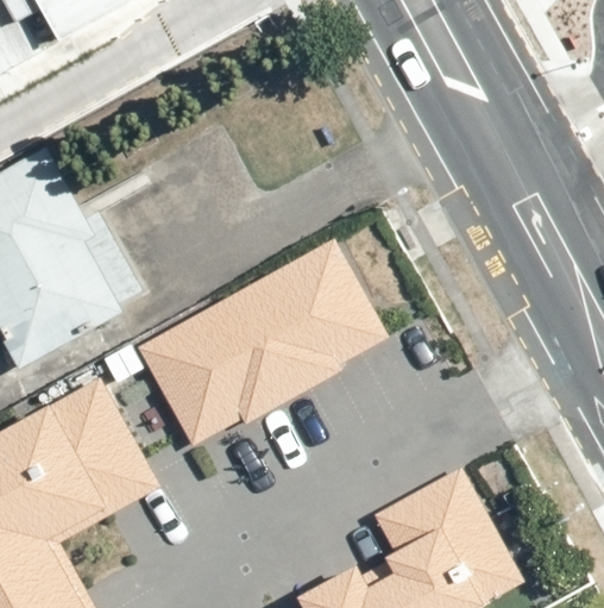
[(0,71),(38,51),(19,18),(45,4),(64,37),(131,0),(0,0),(0,71)]
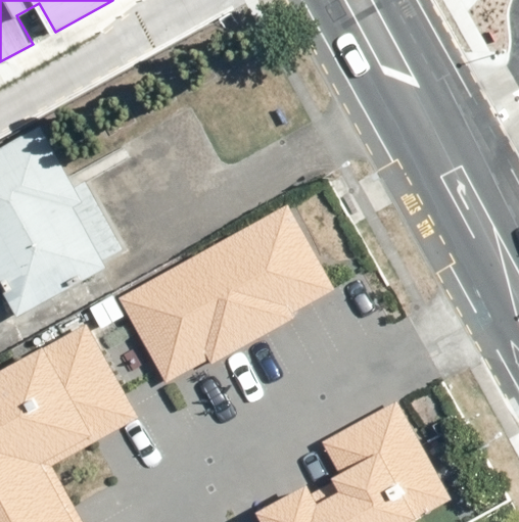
[(39,126),(0,146),(0,288),(15,317),(106,268),(73,206),(81,201),(39,126)]
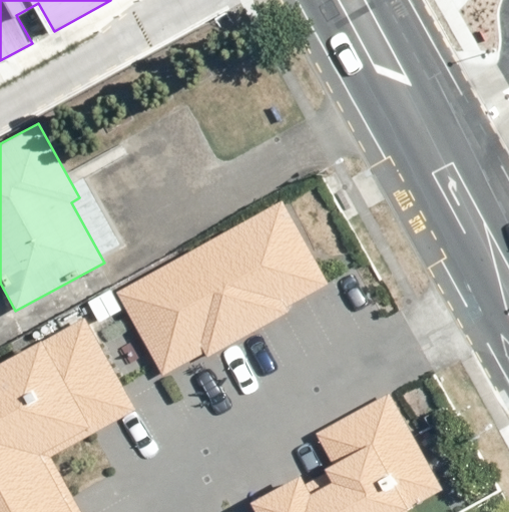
[(330,285),(283,199),(115,291),(161,376),(203,353),(206,357),(289,312),(287,308),(330,285)]
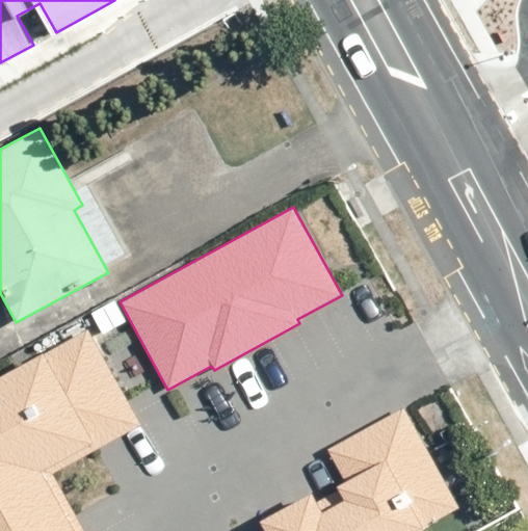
[(86,325),(0,373),(0,530),(80,530),(48,472),(139,420),(86,325)]
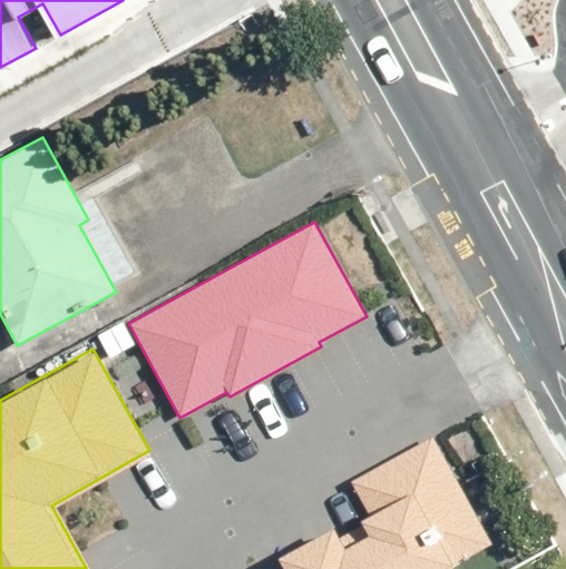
[(493,545),(433,437),(351,481),(371,519),(341,536),(337,528),(281,558),(286,568),(451,568),(493,545)]
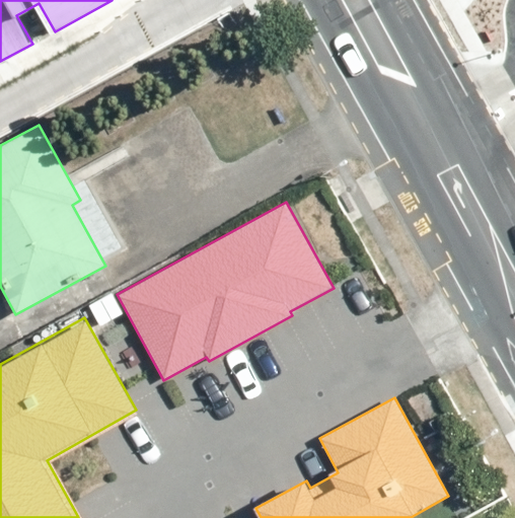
All buildings are outlined.
